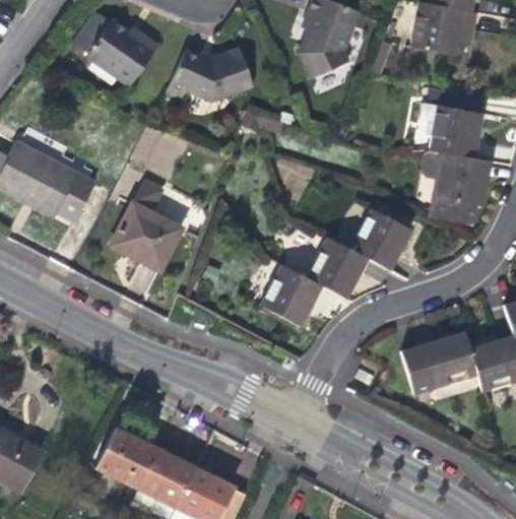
[(349,60),(345,50),(361,10),(330,0),(316,0),(306,26),(314,30),(311,42),(306,42),(301,53),(313,76),(349,60)]
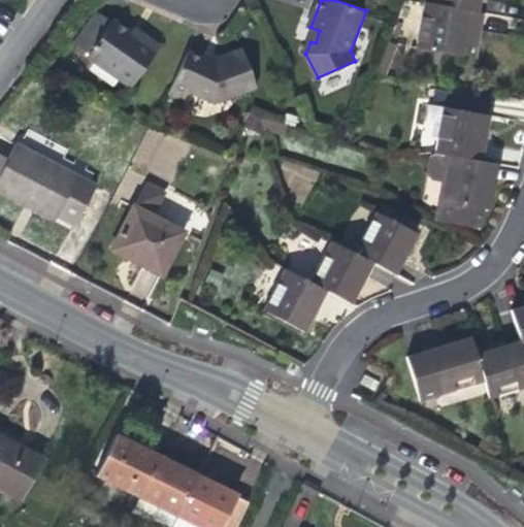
[(433,0),(433,4),(473,11),(482,12),(484,0),(433,0)]
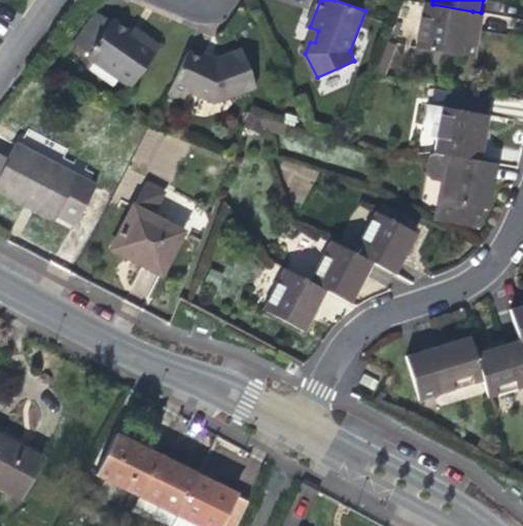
[(468,38),(473,11),(432,4),(424,3),(417,47),(465,56),(468,38)]
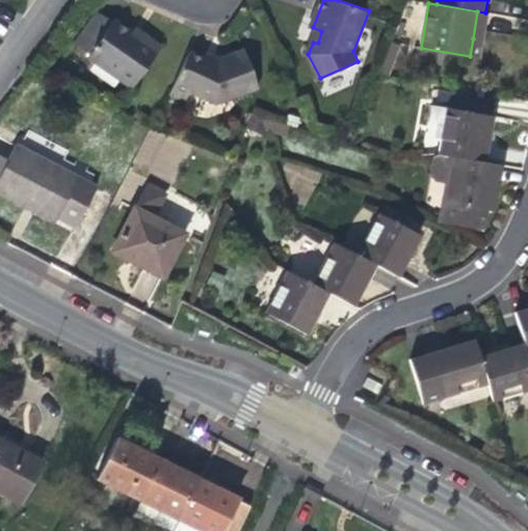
[(112,22),(99,14),(82,36),(96,46),(90,53),(88,56),(103,65),(133,85),(138,77),(160,47),(139,32),(136,36),(129,31),(113,20),(112,22)]
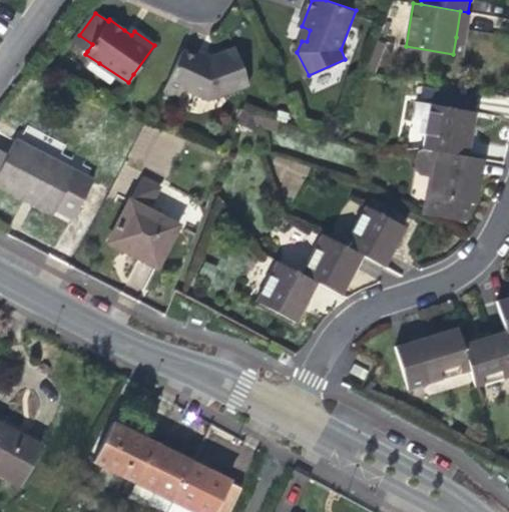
[(73,42),(87,51),(92,44),(79,35),(73,42)]
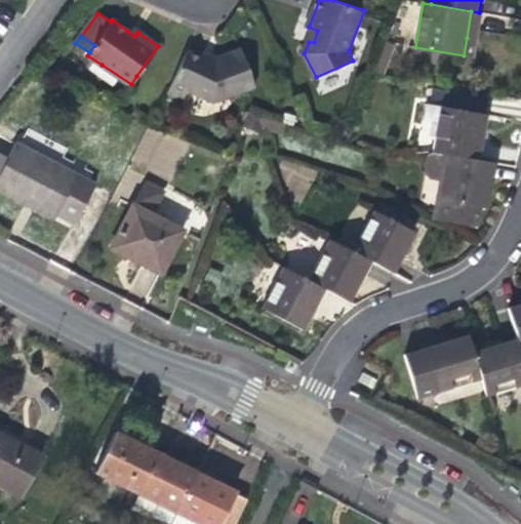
[(208,62),(189,52),(170,87),(168,90),(186,98),(189,92),(190,90),(217,103),(255,89),(243,52),(217,61),(210,58),(208,62)]
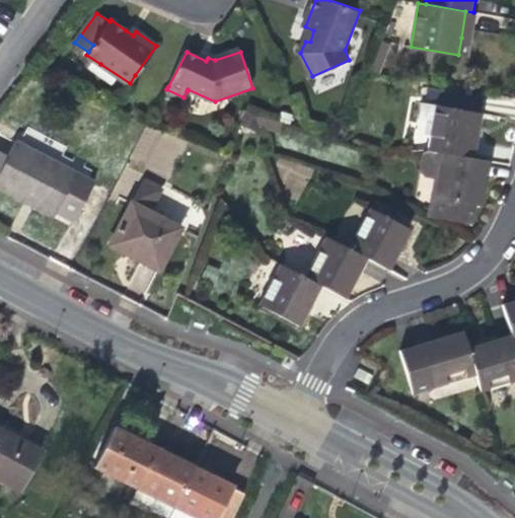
[(248,105),(244,127),(280,134),(285,113),(248,105)]
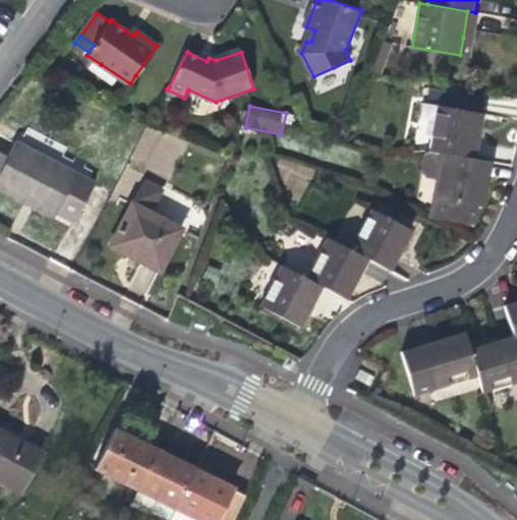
[(431,150),(447,153),(478,158),(481,139),(485,114),(440,106),(431,150)]
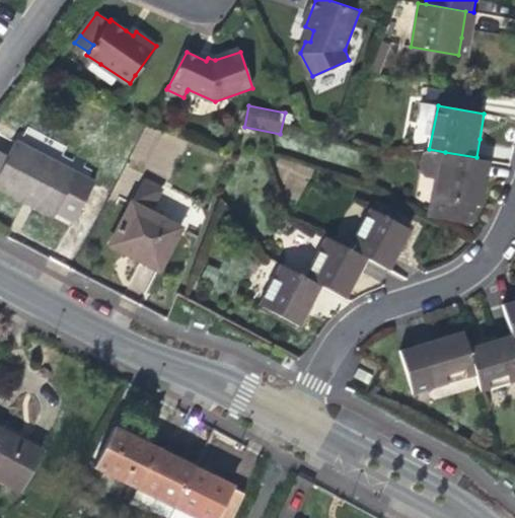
[(19,141),(0,176),(0,177),(58,210),(75,219),(95,182),(19,141)]
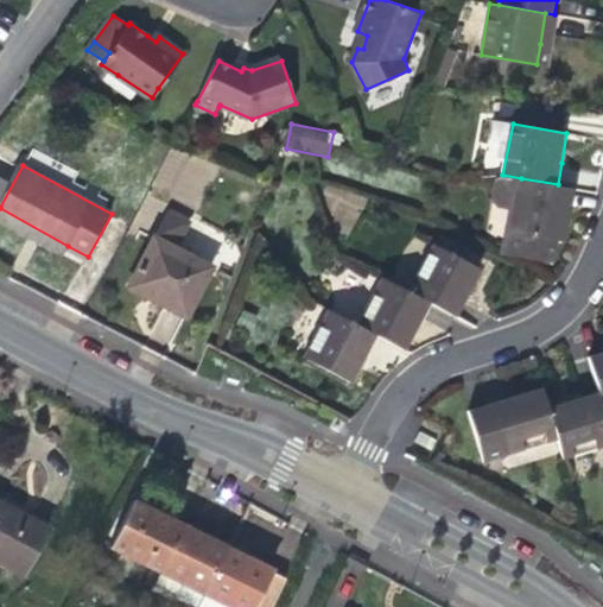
[(576,188),(558,184),(521,178),(508,253),(556,261),(559,239),(566,240),(570,216),(576,188)]
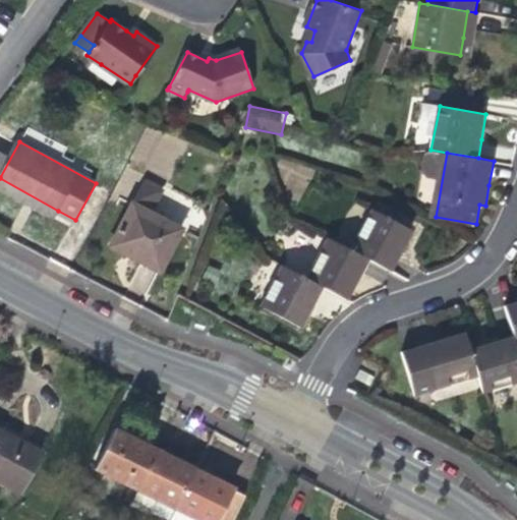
[(58,211),(0,178),(0,188),(26,204),(54,218),(58,211)]
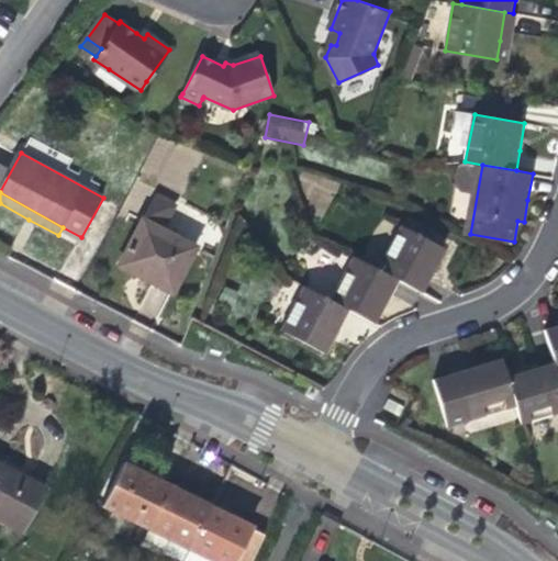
[(145,217),(119,264),(145,278),(174,293),(199,246),(145,217)]
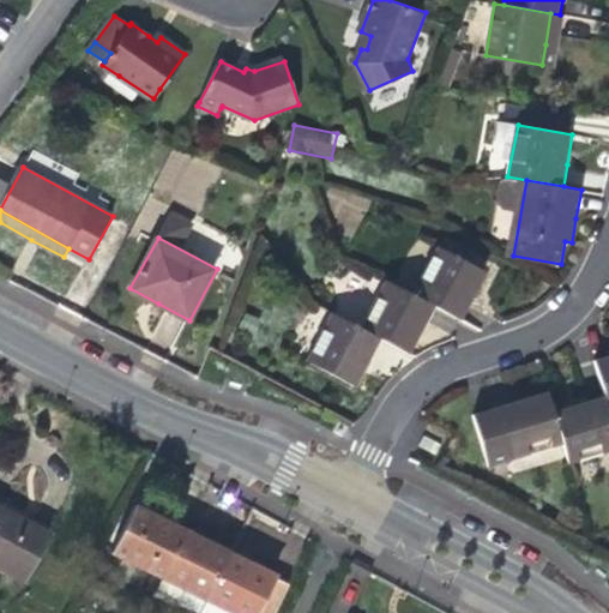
[(439,245),(414,294),(436,306),(463,320),(478,292),(489,272),(468,260),(472,253),(453,242),(448,251),(439,245)]
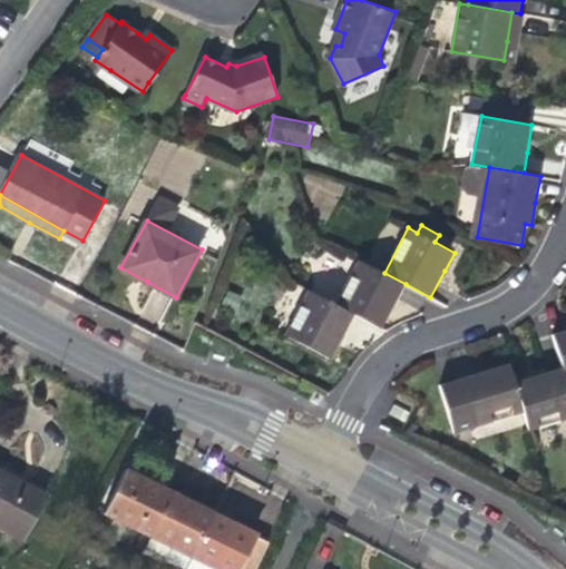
[(359,260),(335,304),(355,314),(382,329),(392,311),(406,284),(384,273),(359,260)]
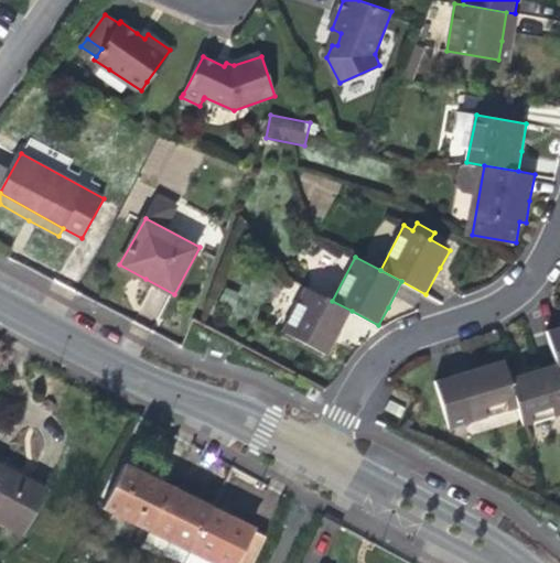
[(342,331),(352,311),(332,301),(305,288),(284,329),(329,354),(342,331)]
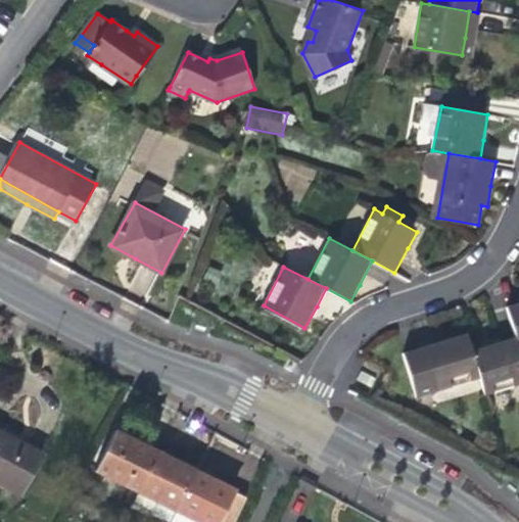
[(518,301),(508,305),(517,336),(518,339),(518,301)]
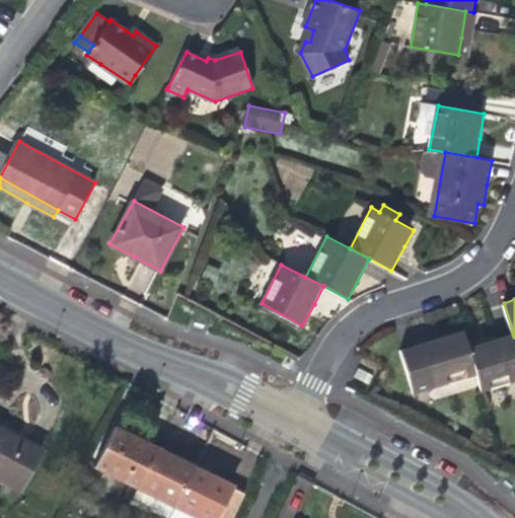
[(415,393),(476,374),(468,347),(462,329),(426,342),(400,350),(415,393)]
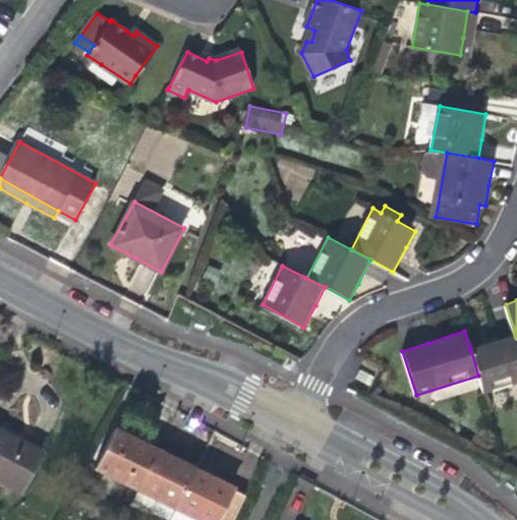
[(492,342),(470,348),(478,376),(484,393),(516,382),(516,338),(515,335),(492,342)]
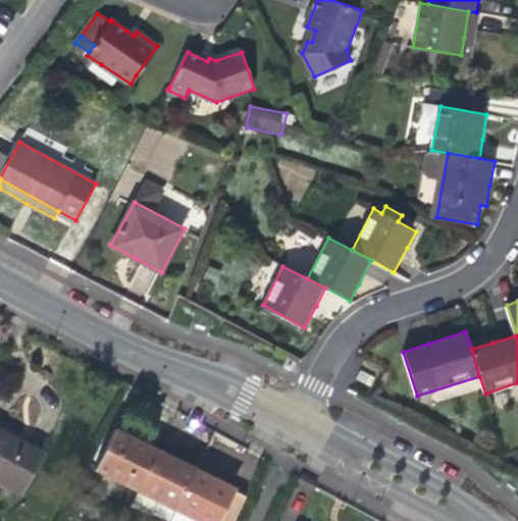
[(359,378),(366,382),(368,372),(363,369),(359,378)]
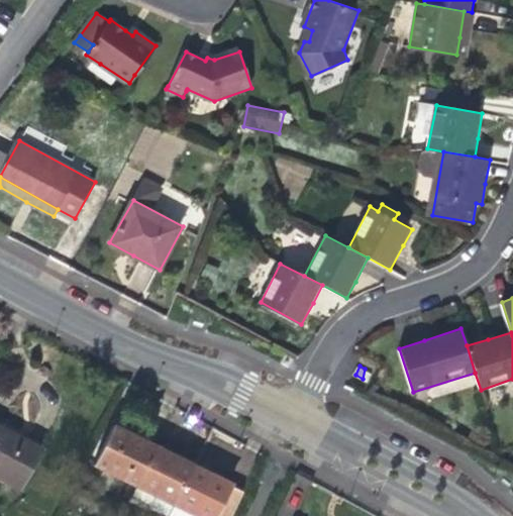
[(374,373),(365,369),(363,379),(369,382),(374,373)]
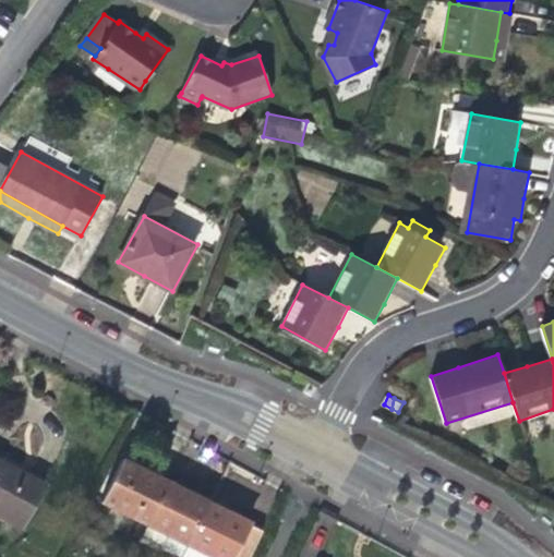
[(0,513),(23,527),(45,484),(11,465),(0,460),(0,513)]
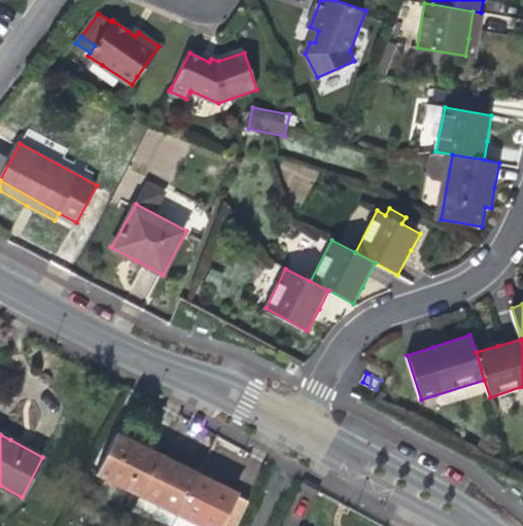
[(99,475),(141,496),(161,457),(144,449),(118,435),(99,475)]
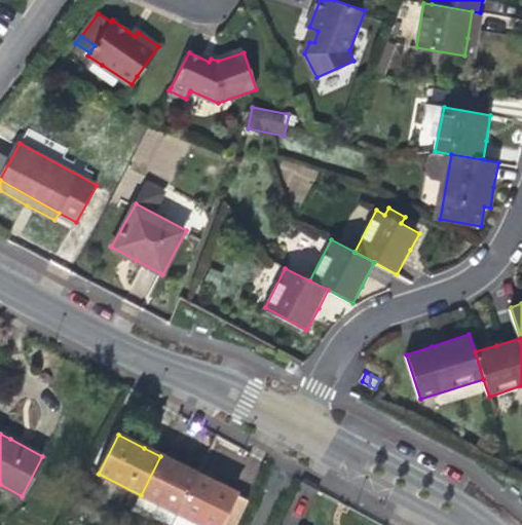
[(141,495),(178,514),(197,475),(183,467),(160,456),(141,495)]
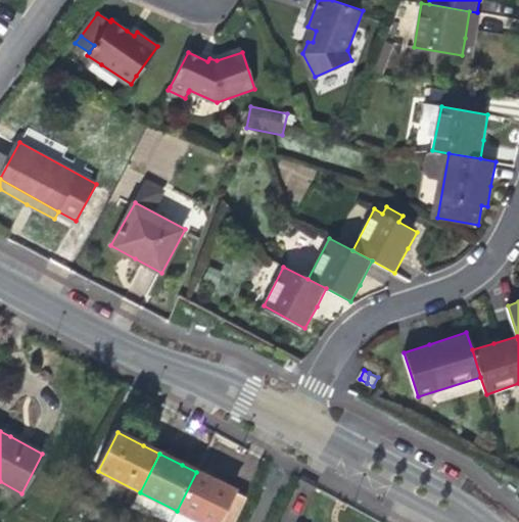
[(220,483),(196,472),(177,511),(173,518),(171,521),(235,521),(247,497),(220,483)]
